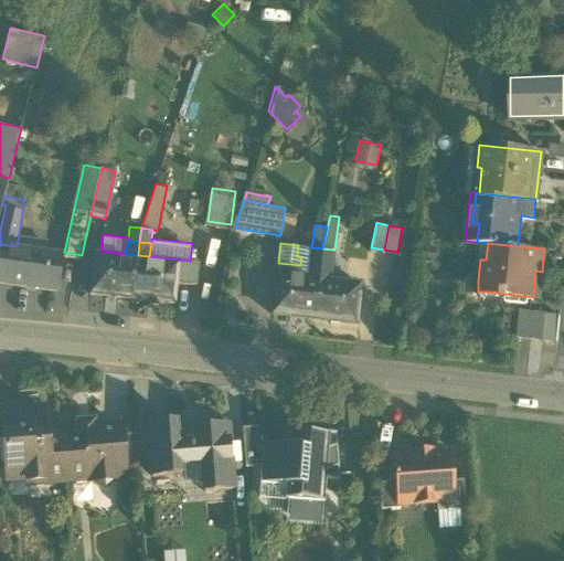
[(0,245),(0,278),(10,281),(12,263),(32,265),(34,249),(17,246),(0,244),(0,245)]
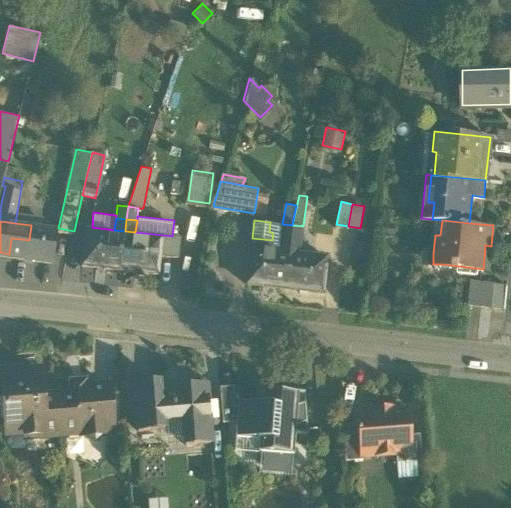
[(282,223),(270,222),(269,232),(273,233),(272,240),(271,248),(279,248),(282,224),(282,223)]
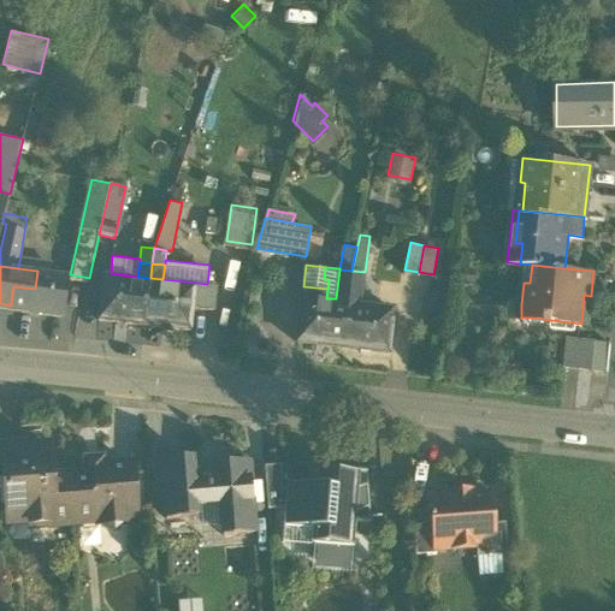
[(339,270),(336,298),(348,301),(350,286),(352,271),(339,270)]
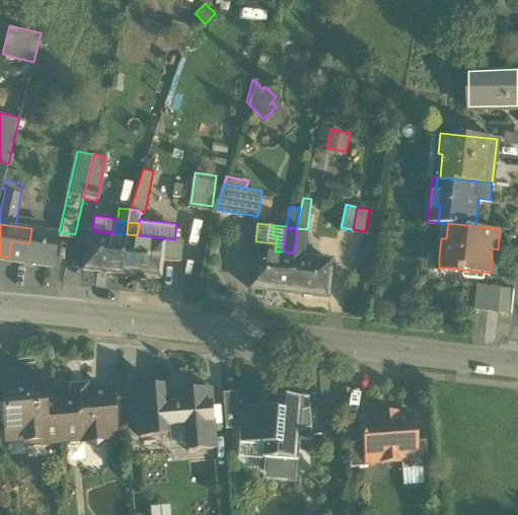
[(56,231),(31,228),(29,243),(11,241),(9,258),(52,263),(56,231)]
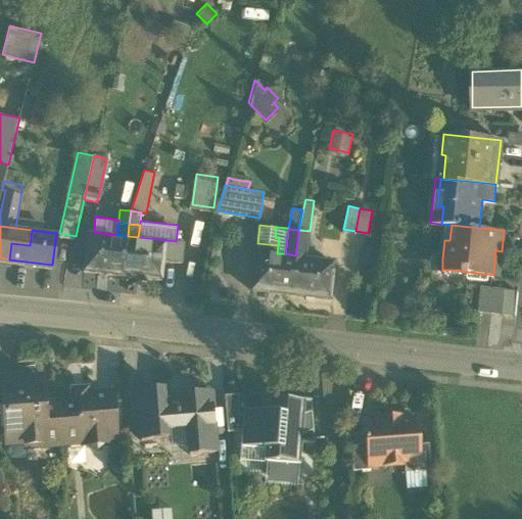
[(298,230),(297,243),(307,244),(310,231),(298,230)]
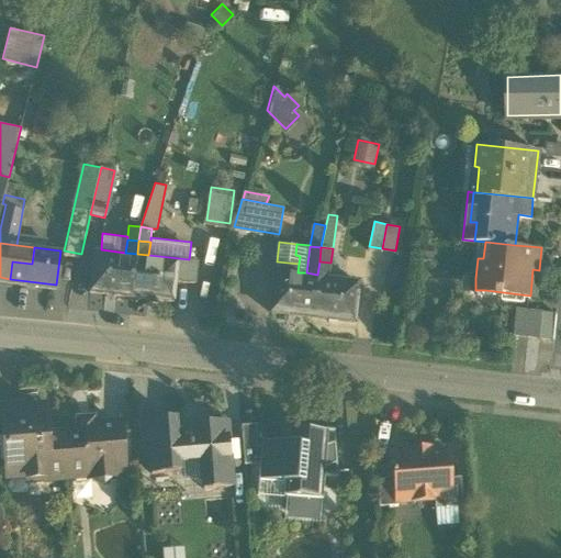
[(90,289),(133,293),(137,254),(125,253),(101,249),(96,249),(90,289)]
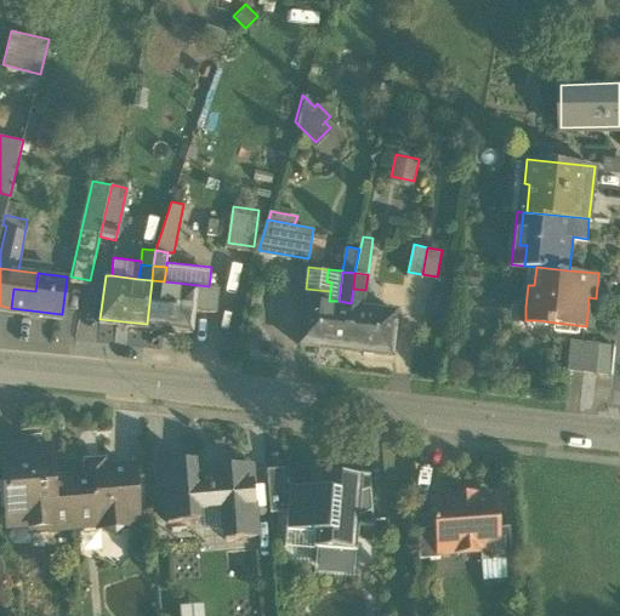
[(164,281),(152,280),(147,324),(193,330),(195,308),(198,285),(164,281)]
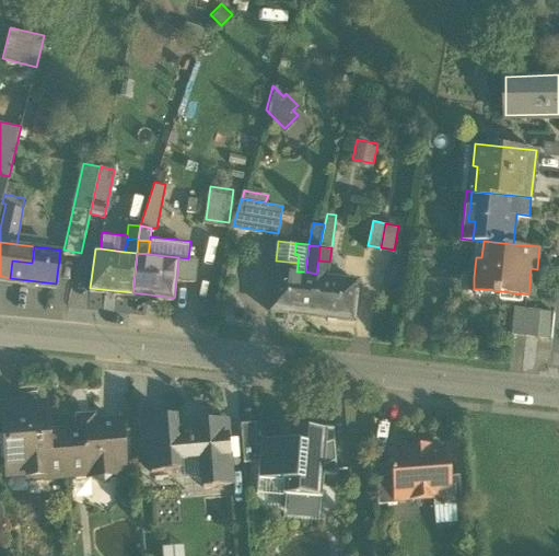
[(188,258),(178,257),(176,278),(193,280),(195,259),(188,258)]
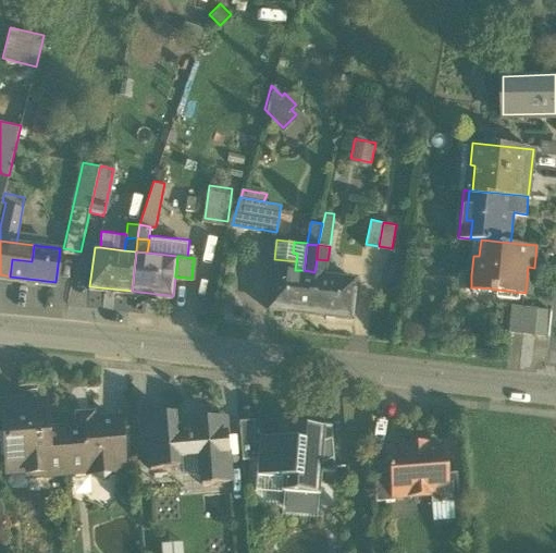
[(274,259),(273,267),(295,270),(296,261),(274,259)]
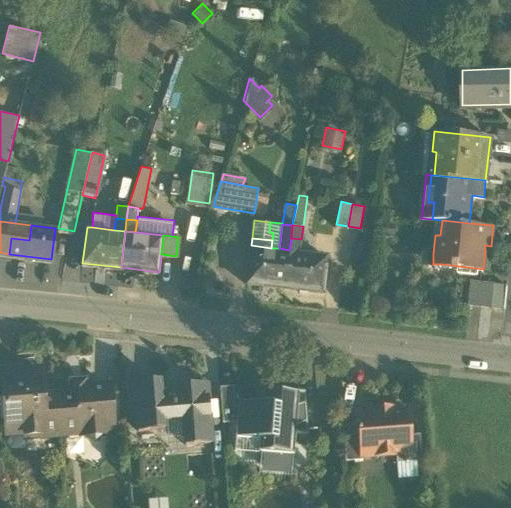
[(300,251),(301,239),(291,238),(289,250),(300,251)]
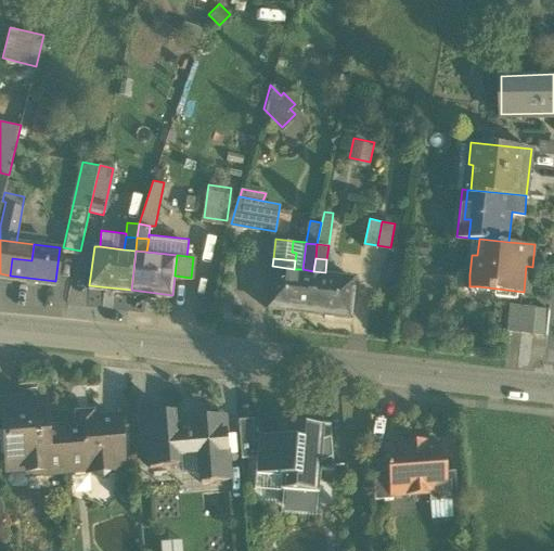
[(399,265),(387,261),(383,276),(396,279),(399,265)]
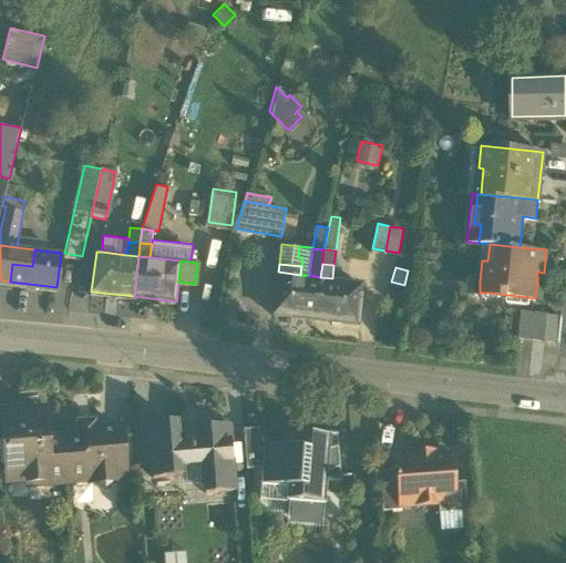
[(274,313),(316,317),(320,277),(309,275),(300,275),(278,272),(274,313)]
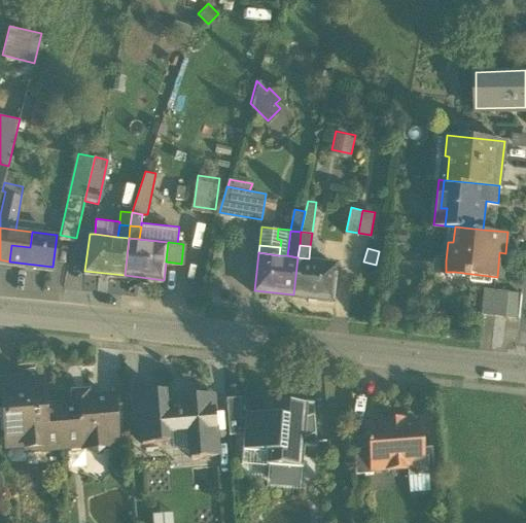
[(309,258),(297,257),(293,294),(332,300),(338,262),(309,258)]
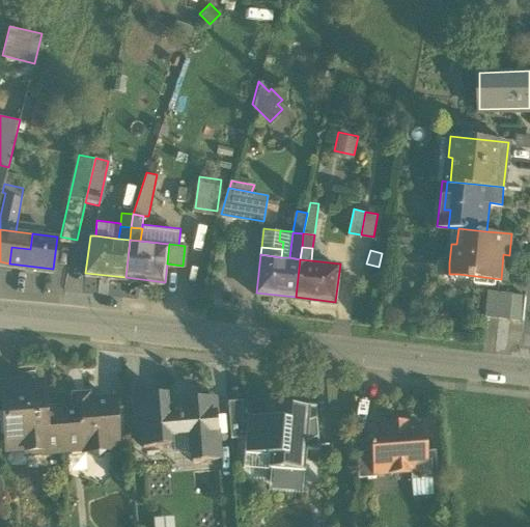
[(458,276),(458,274),(449,274),(449,262),(440,261),(439,275),(458,276)]
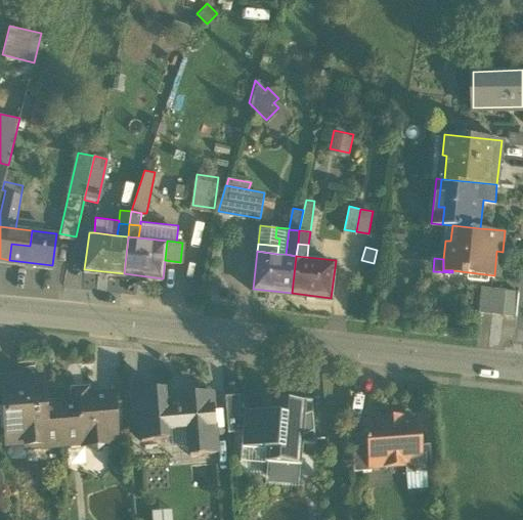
[(480,310),(492,311),(494,288),(483,286),(480,310)]
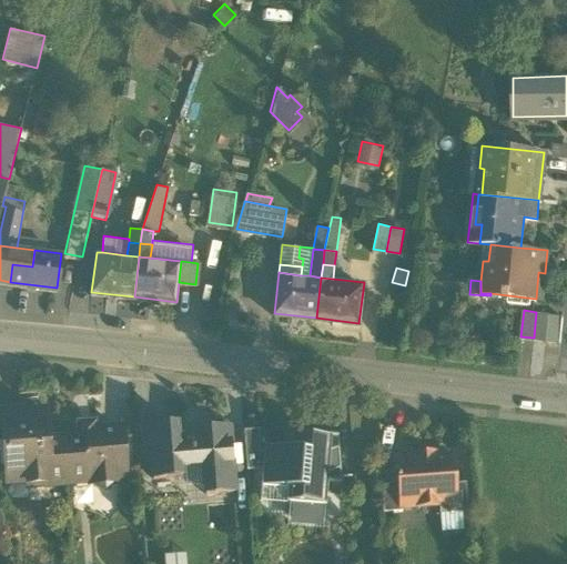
[(534,338),(547,340),(549,313),(536,312),(534,338)]
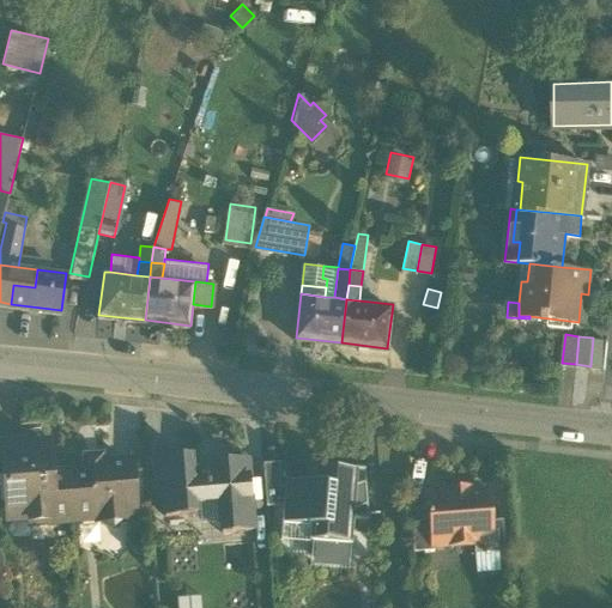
[(607,339),(593,338),(591,366),(605,368),(607,339)]
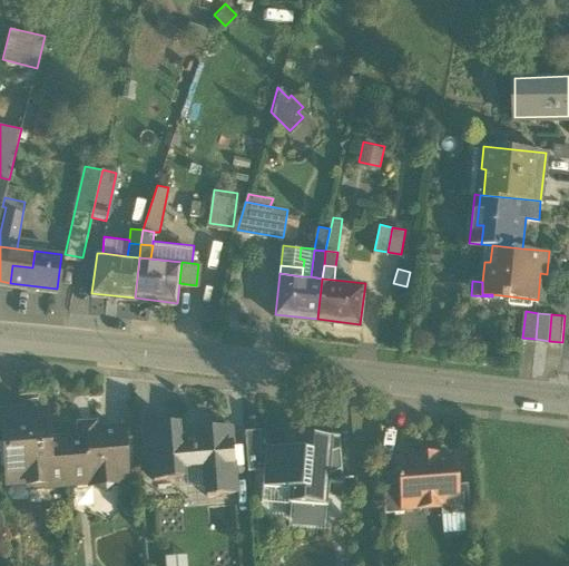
[(47,485),(68,482),(64,438),(48,439),(46,412),(43,411),(23,412),(23,409),(2,411),(7,469),(8,469),(9,480),(29,478),(29,482),(46,481),(47,485)]
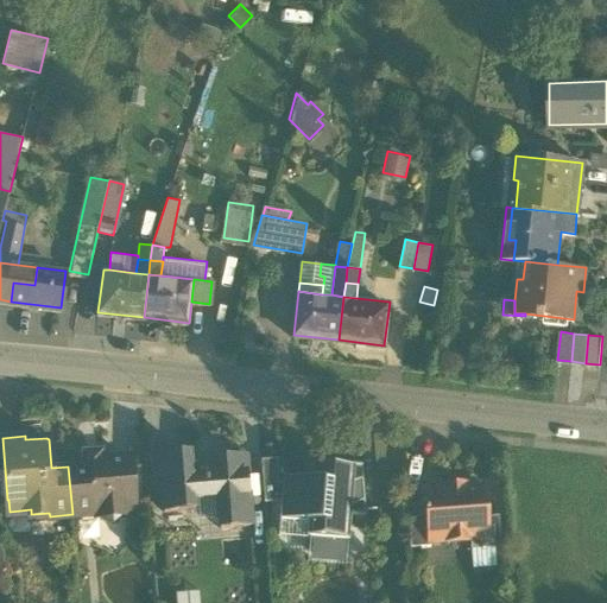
[(84,465),(68,467),(73,514),(96,513),(96,515),(101,514),(114,521),(125,513),(130,513),(130,509),(136,509),(131,455),(103,457),(103,450),(83,451),(84,465)]
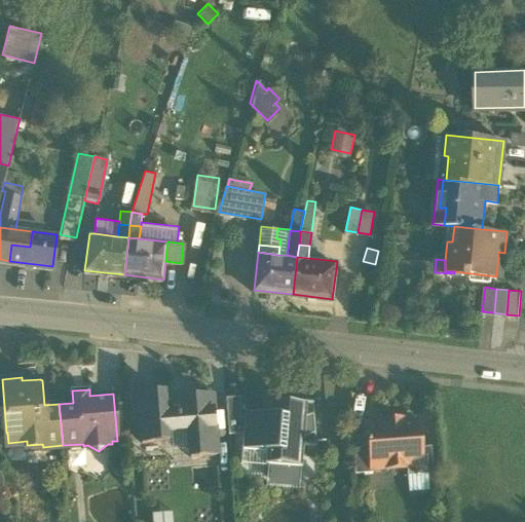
[(213,393),(195,395),(196,401),(186,401),(165,403),(164,389),(138,392),(142,441),(169,439),(169,430),(189,427),(191,455),(218,453),(213,393)]
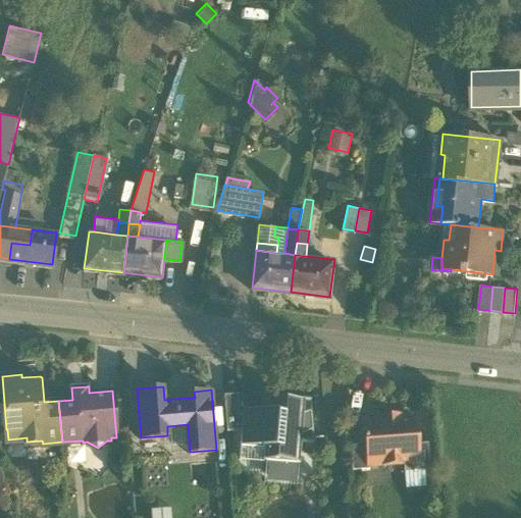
[(224,394),(226,414),(241,413),(239,393),(224,394)]
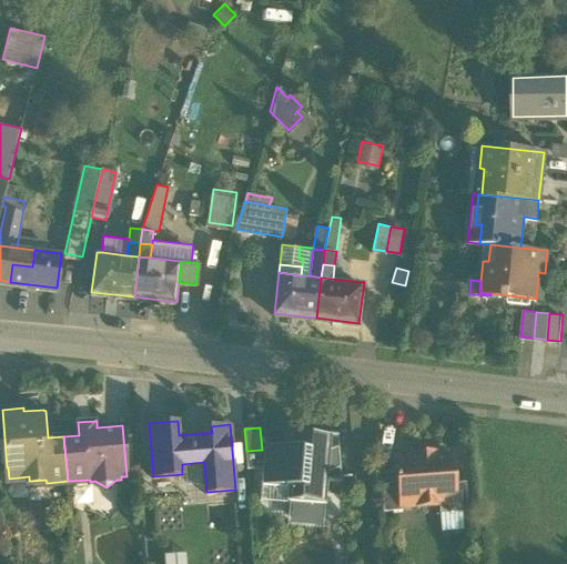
[(287,500),(326,503),(328,479),(342,479),(340,444),(331,447),(332,433),(302,431),(300,449),(290,449),(286,439),(276,442),(277,445),(265,444),(265,450),(263,466),(262,484),(289,486),(287,500)]
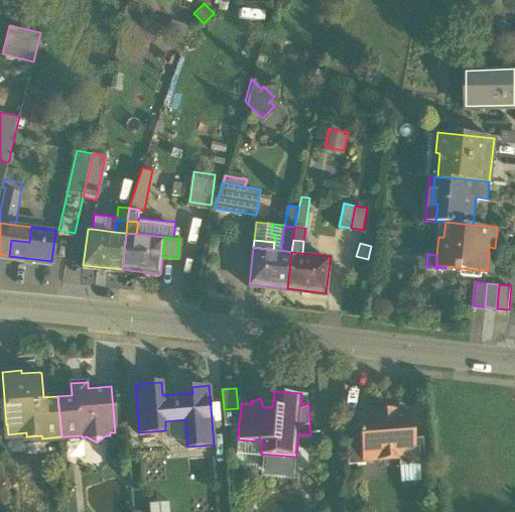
[(224,409),(225,425),(239,423),(241,408),(238,408),(224,409)]
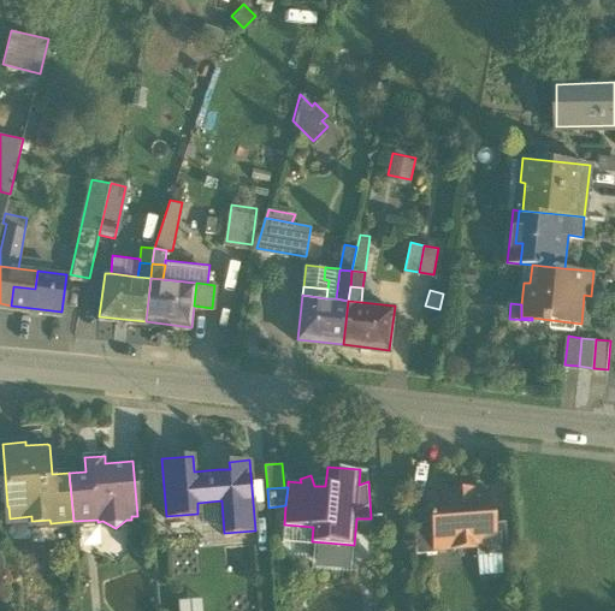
[(477,543),(478,555),(502,552),(501,532),(495,532),(491,492),(473,493),(451,496),(442,496),(442,492),(427,493),(429,502),(432,505),(432,509),(435,539),(436,539),(453,538),(453,545),(477,543)]
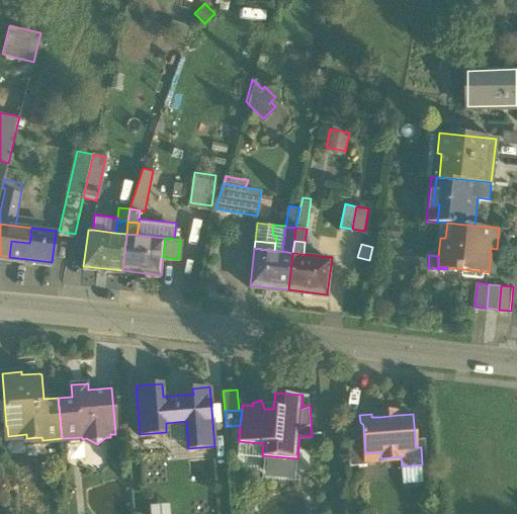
[(347,429),(350,465),(367,463),(366,453),(365,453),(363,428),(347,429)]
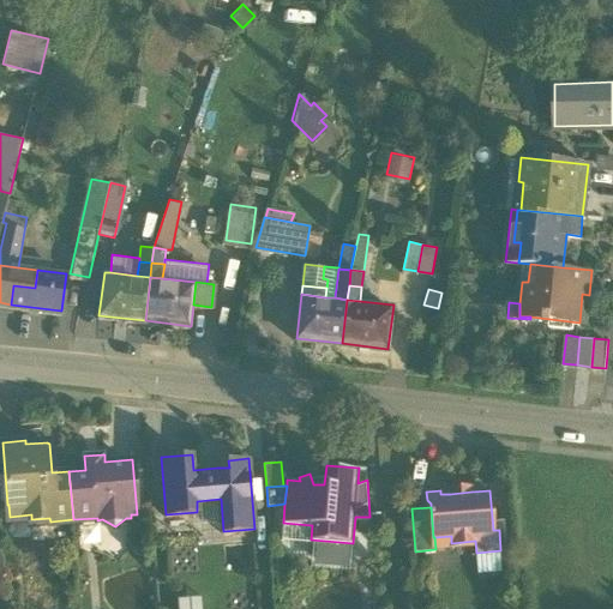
[(282,537),(311,540),(312,525),(283,523),(282,537)]
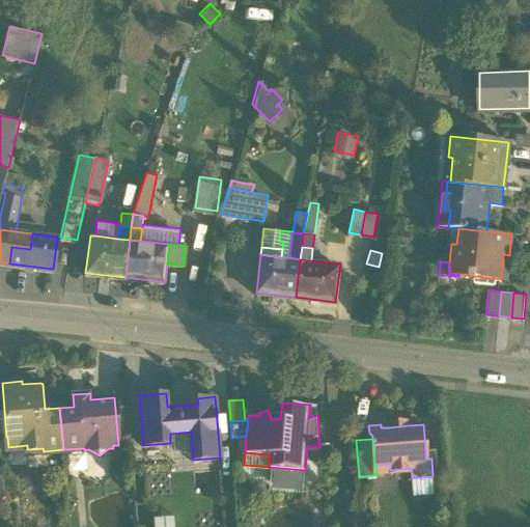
[(303,491),(305,470),(269,467),(267,488),(303,491)]
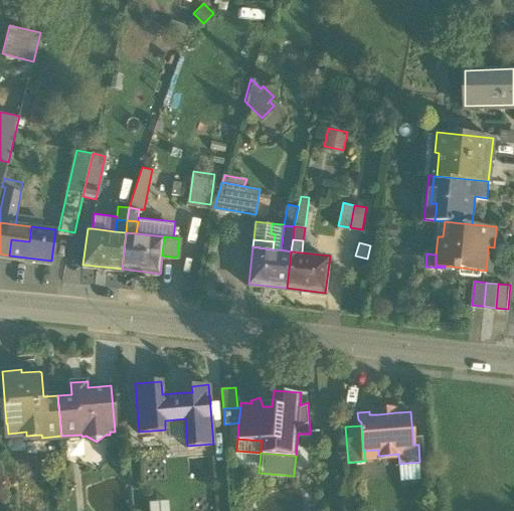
[(150,499),(149,510),(169,510),(169,499),(150,499)]
